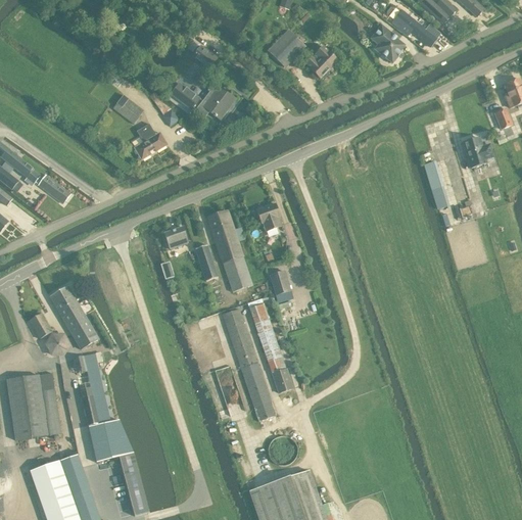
[(288,8),(290,0),(280,0),(278,4),(288,8)]
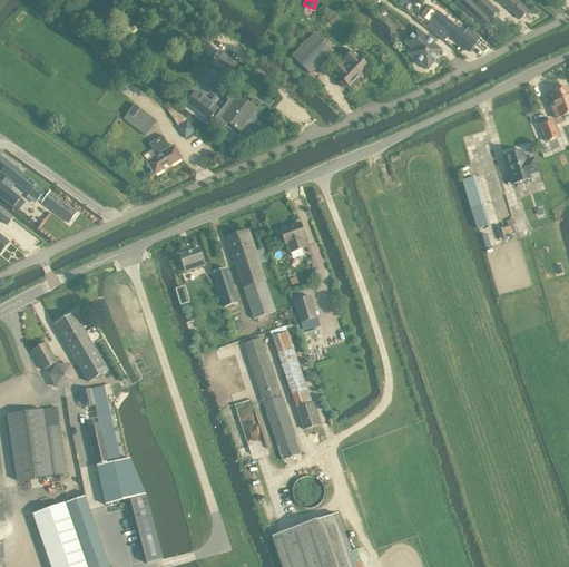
[(479,0),(476,3),(468,10),(482,23),(497,9),(487,0),(479,0)]
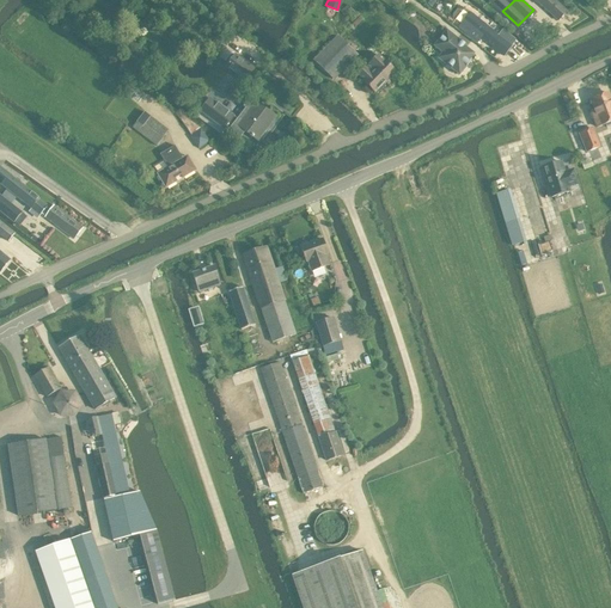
[(537,0),(556,18),(567,7),(558,0),(537,0)]
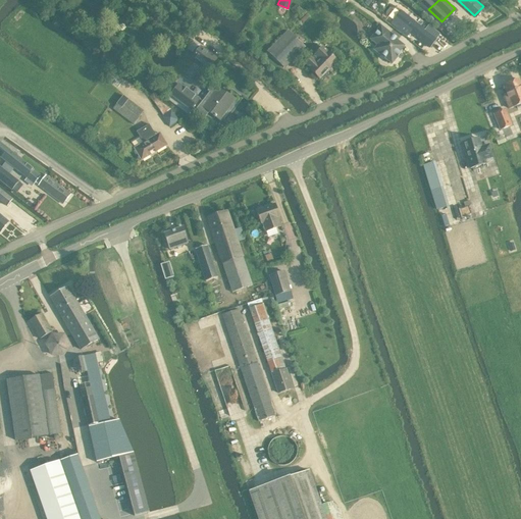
[(290,8),(294,13),(301,7),(296,2),(290,8)]
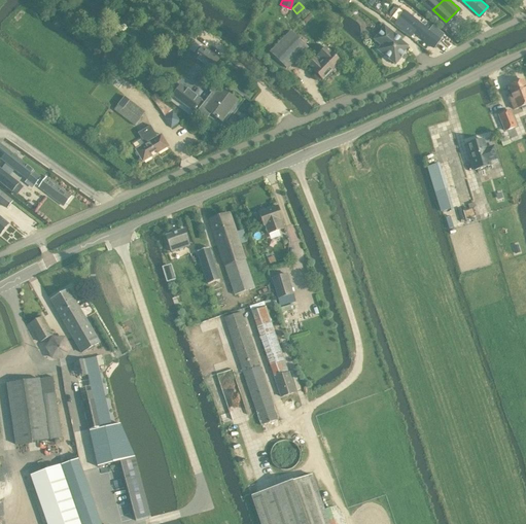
[(404,8),(394,21),(402,27),(410,33),(413,30),(433,45),(440,37),(423,25),(424,25),(416,19),(416,18),(404,8)]
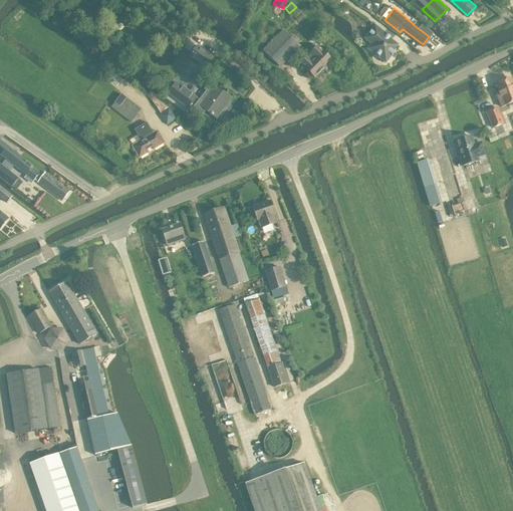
[(372,53),(376,56),(377,55),(385,60),(391,53),(394,49),(393,48),(397,42),(389,36),(389,35),(386,32),(374,23),(363,36),(370,41),(366,46),(373,52),(372,53)]
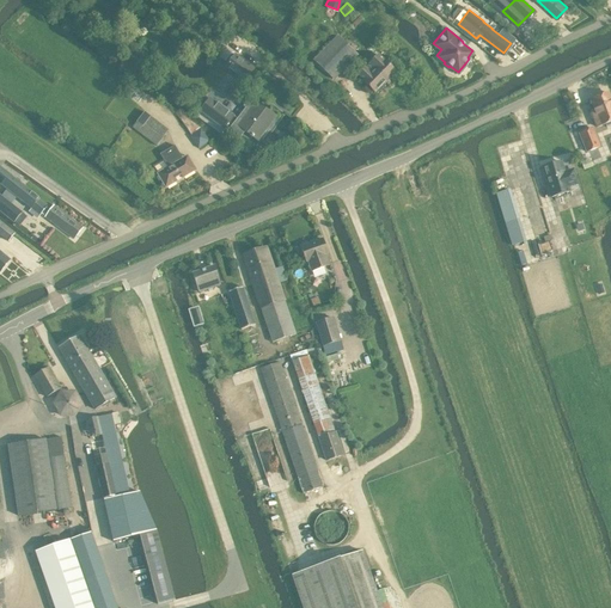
[(313,59),(334,78),(356,53),(337,34),(313,59)]
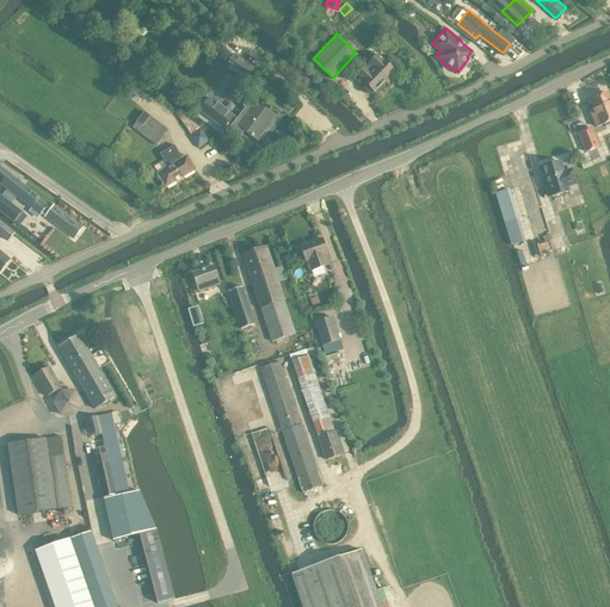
[(223,64),(244,80),(253,67),(233,51),(223,64)]
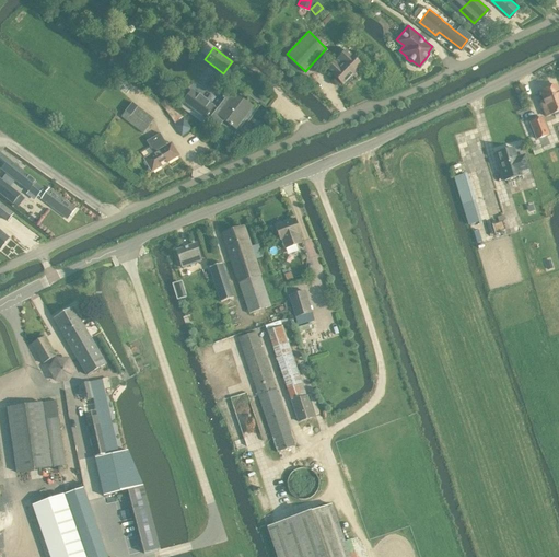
[(342,82),(361,64),(345,48),(328,67),(334,71),(333,72),(342,82)]
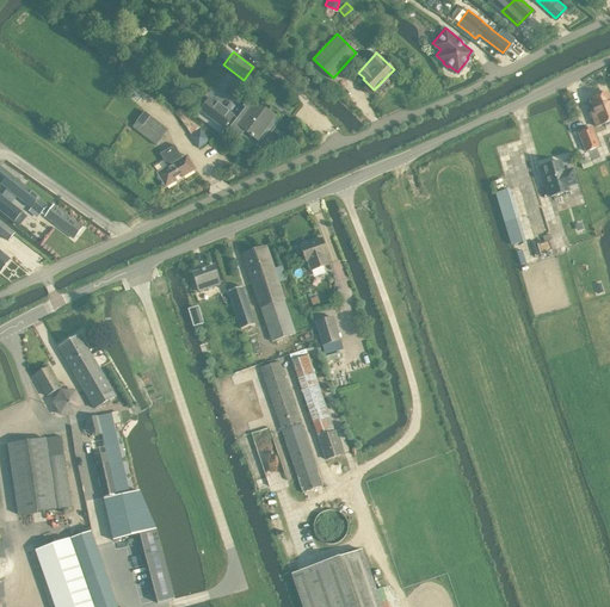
[(591,113),(595,124),(609,117),(609,98),(607,91),(589,98),(595,112),(591,113)]
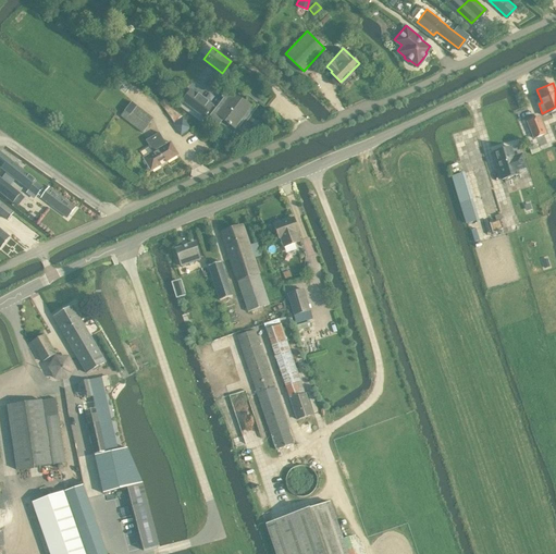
[(204,114),(205,112),(218,123),(222,118),(234,125),(250,103),(227,86),(221,95),(222,96),(215,105),(212,102),(190,86),(182,99),(204,114)]
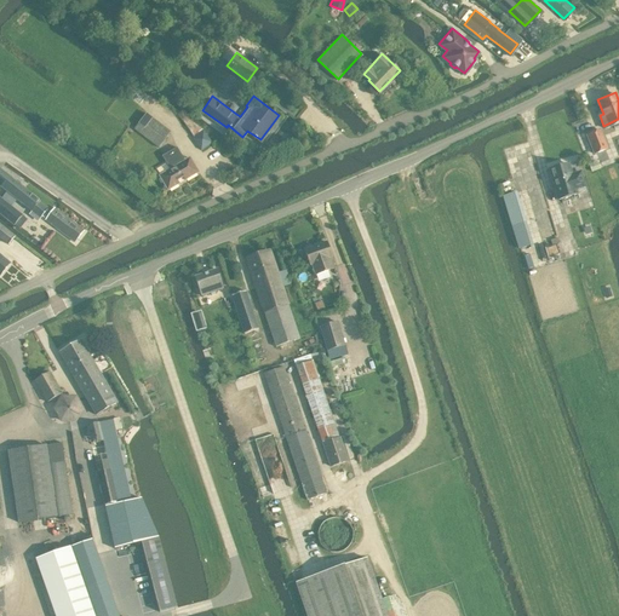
[(158,145),(170,128),(152,115),(145,110),(133,126),(158,145)]
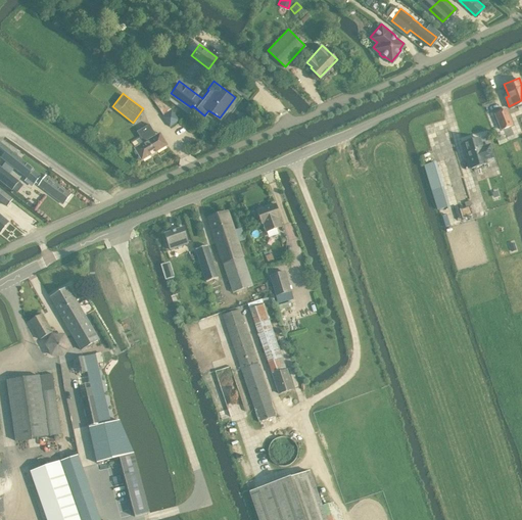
[(506,107),(494,112),(500,128),(512,123),(506,107)]
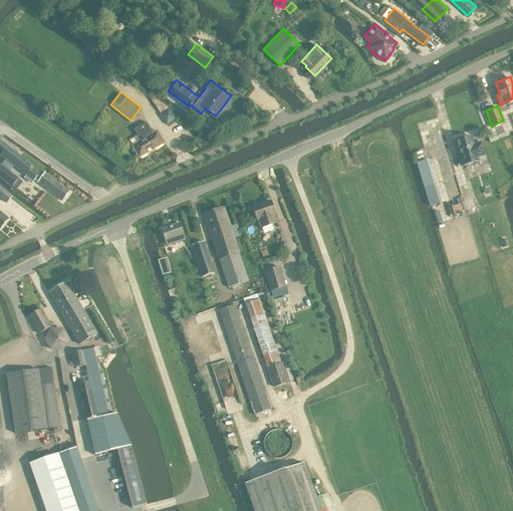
[(152,148),(163,141),(157,130),(153,132),(146,119),(134,126),(140,139),(131,144),(138,156),(148,150),(146,148),(151,145),(152,148)]
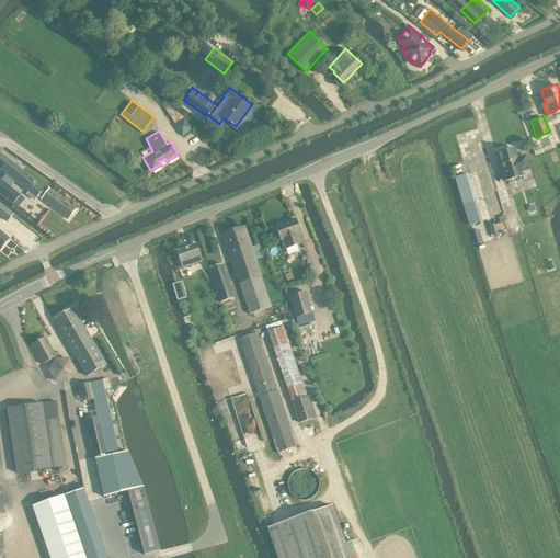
[(513,146),(496,151),(499,158),(498,160),(499,164),(501,166),(504,178),(522,172),(529,170),(525,154),(516,156),(513,146)]
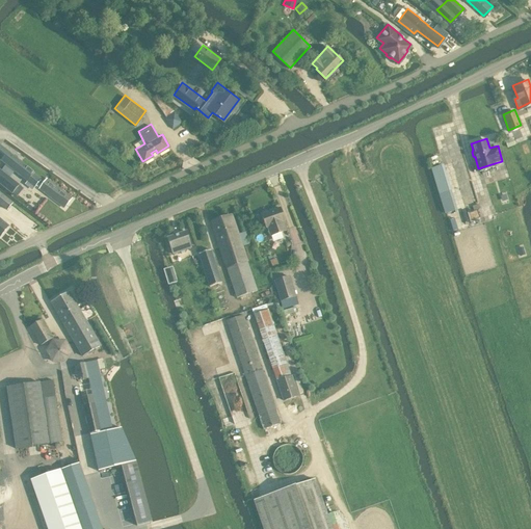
[(0,158),(25,178),(26,179),(34,185),(35,183),(63,205),(71,195),(46,177),(44,180),(34,173),(35,172),(0,142),(0,158)]
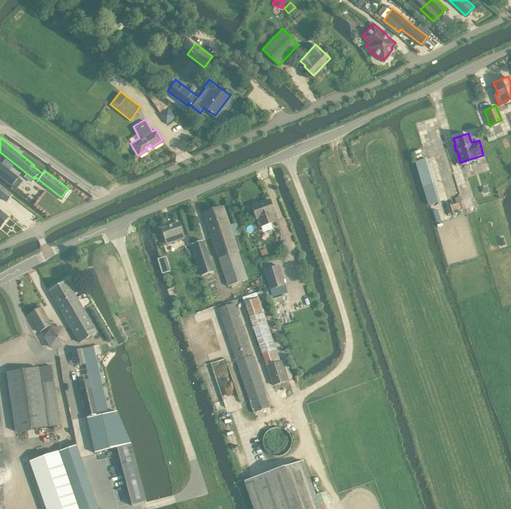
[(0,175),(11,184),(13,182),(17,186),(22,180),(18,176),(0,161),(0,175)]
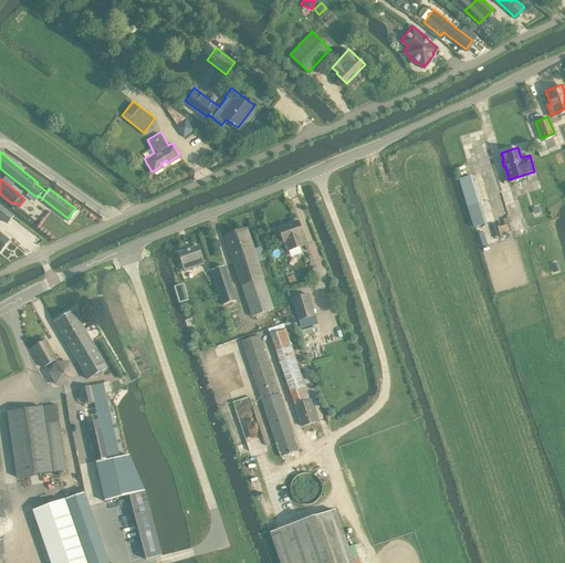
[(0,215),(8,221),(12,215),(12,214),(13,212),(0,202),(0,204),(0,215)]
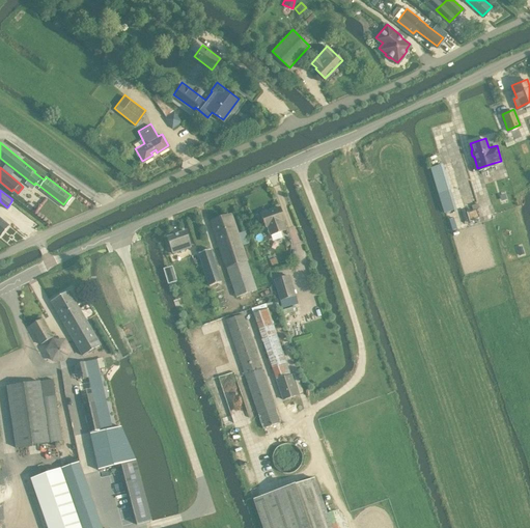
[(265,225),(267,224),(270,233),(285,227),(282,219),(283,218),(279,205),(260,212),(265,225)]
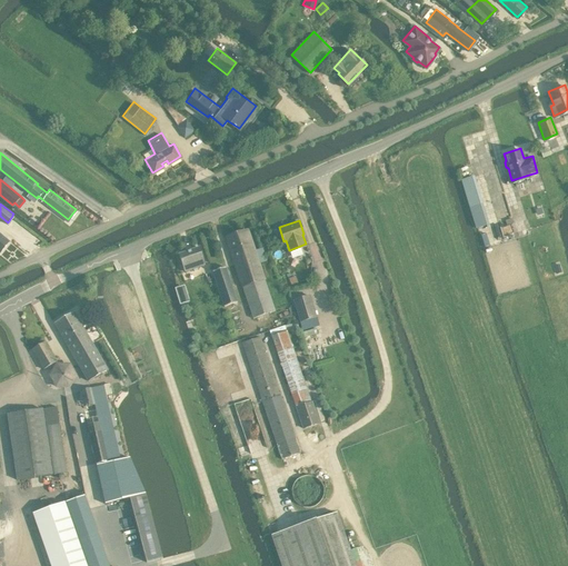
[(252,316),(263,313),(275,308),(258,260),(266,258),(262,245),(255,248),(248,228),(225,235),(241,285),(252,316)]
